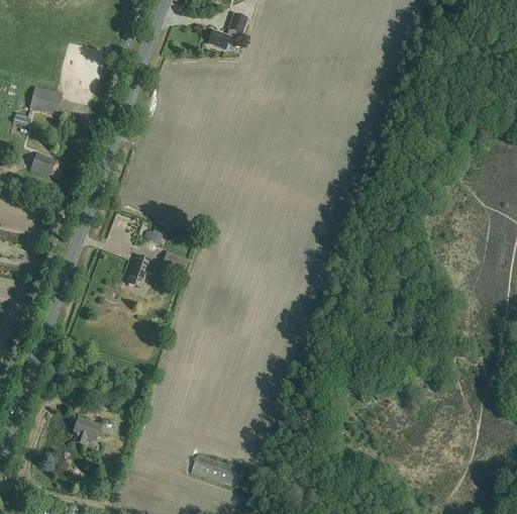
[(233,12),(231,20),(230,20),(228,27),(228,28),(226,33),(212,28),(207,42),(224,48),(229,35),(233,36),(236,30),(241,32),(244,24),(246,16),(233,12)]
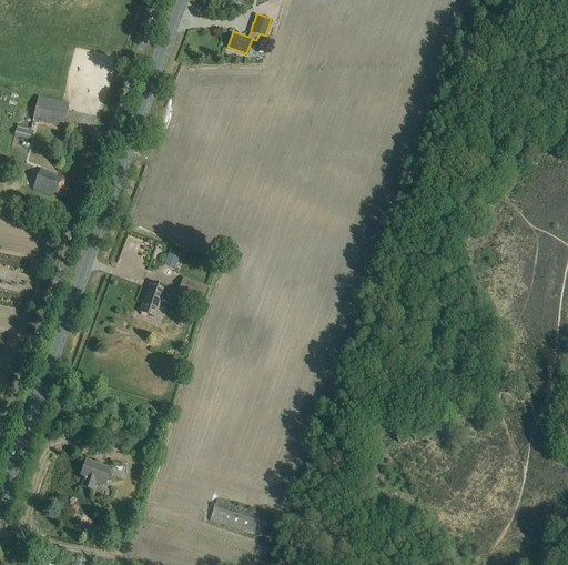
[(62,125),(68,101),(38,94),(32,118),(62,125)]
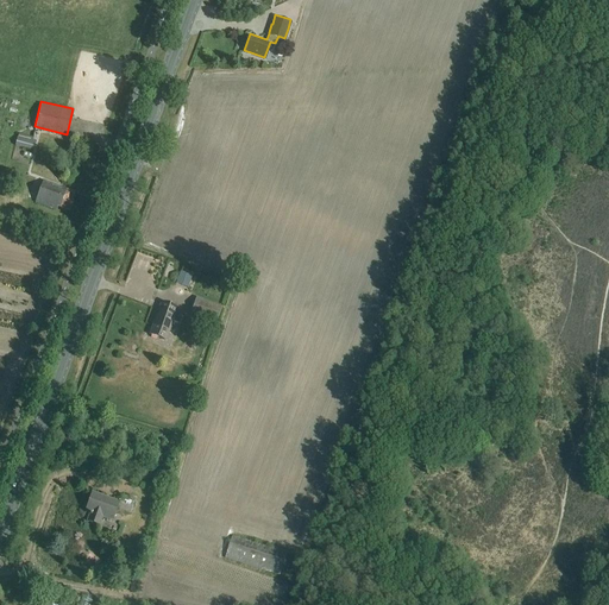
[(33,149),(36,138),(30,137),(17,133),(14,144),(33,149)]
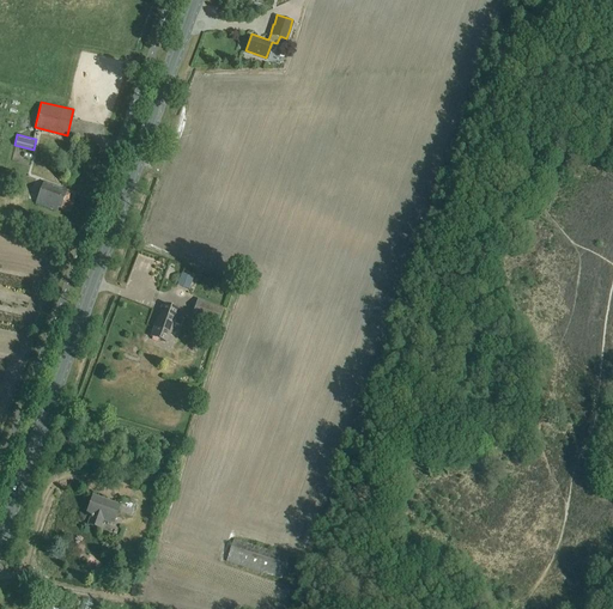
[(74,192),(43,180),(35,201),(56,209),(58,206),(70,211),(73,200),(71,200),(74,192)]
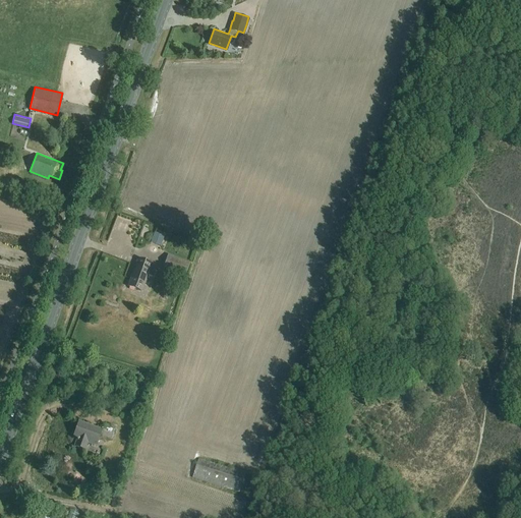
[(118,215),(116,225),(128,227),(130,217),(118,215)]
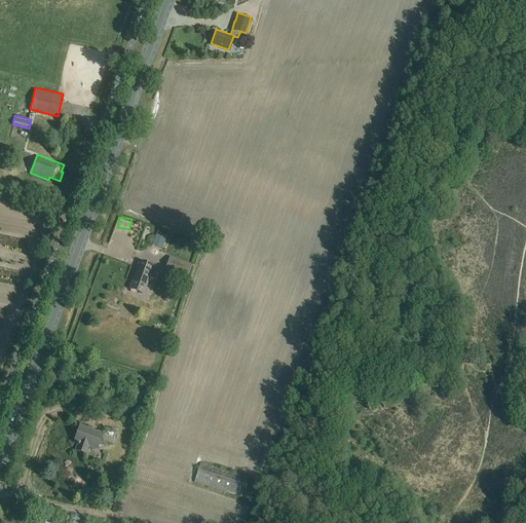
[(162,245),(165,234),(154,231),(151,241),(162,245)]
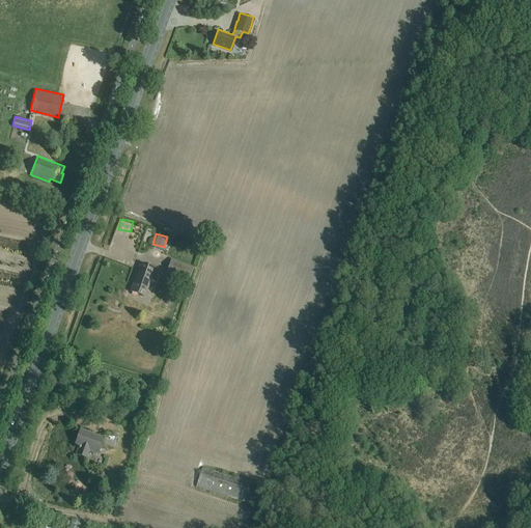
[(165,273),(189,281),(194,266),(170,257),(165,273)]
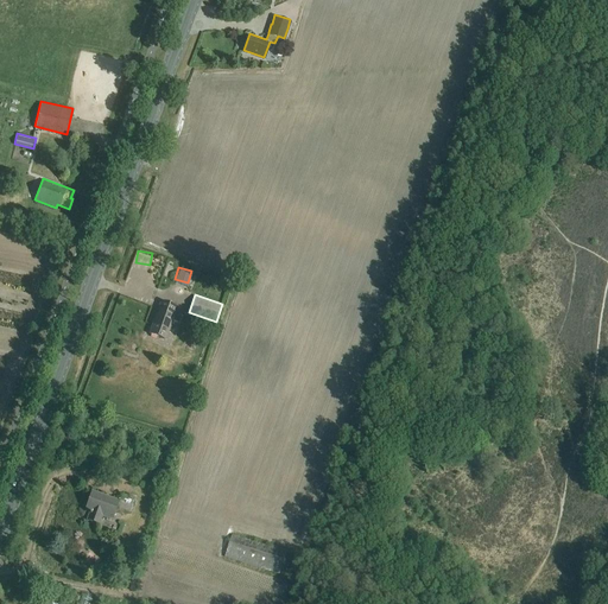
[(162,299),(150,331),(164,338),(173,312),(177,313),(179,306),(162,299)]
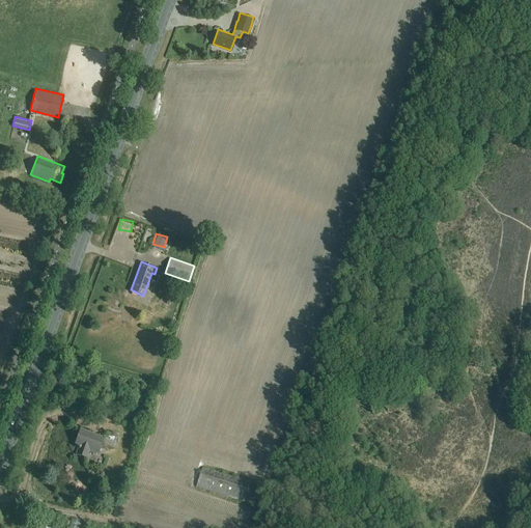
[(106,429),(103,436),(80,427),(74,443),(78,445),(76,452),(86,456),(88,449),(98,452),(100,446),(106,448),(109,449),(114,433),(106,429)]
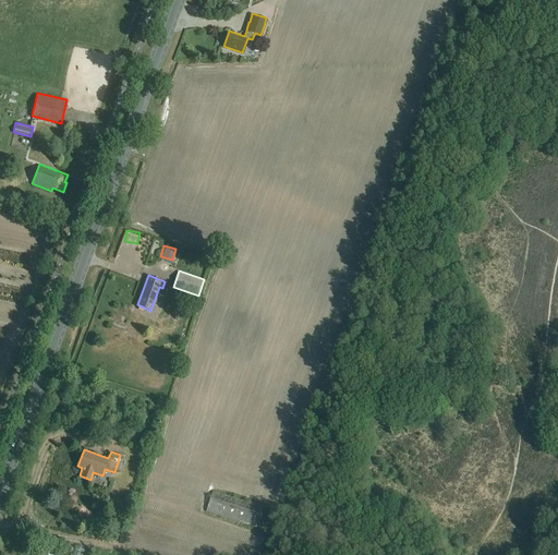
[(213,490),(206,509),(256,526),(262,505),(213,490)]
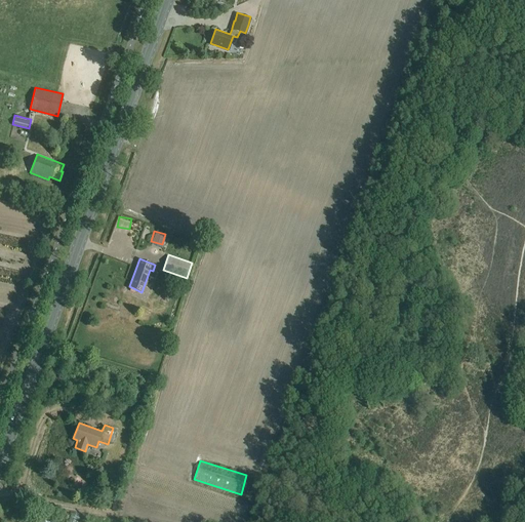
All buildings are outlined.
